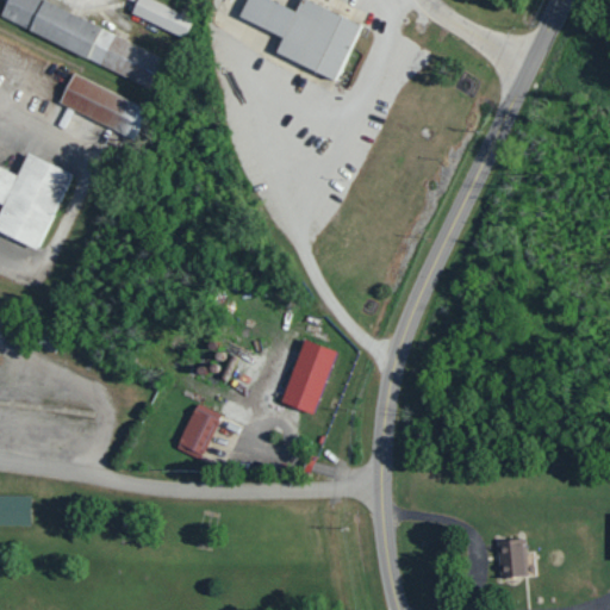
[(161,55),(44,0),(6,0),(0,13),(0,17),(147,86),(161,55)]
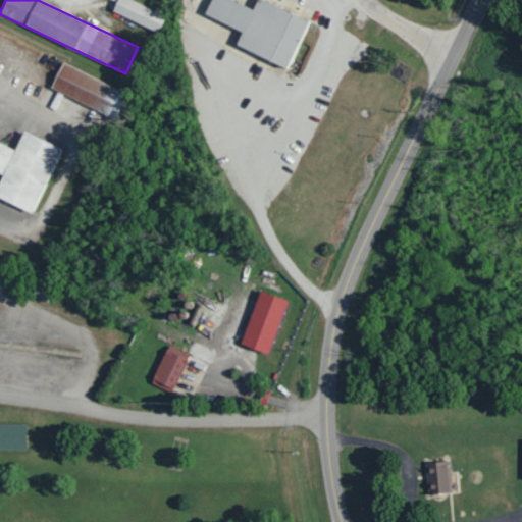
[(157,32),(164,15),(129,0),(115,0),(111,11),(157,32)]
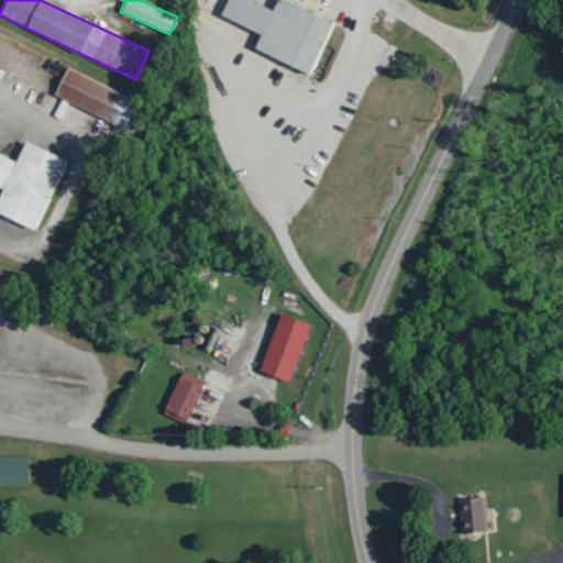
[(225,0),(219,15),(260,33),(253,50),(310,73),(332,21),(282,0),(275,0),(272,8),(252,0),(225,0)]
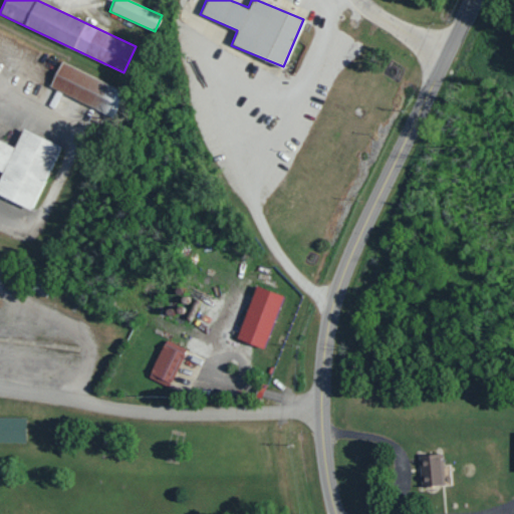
[(60,61),(48,86),(111,115),(123,90),(60,61)]
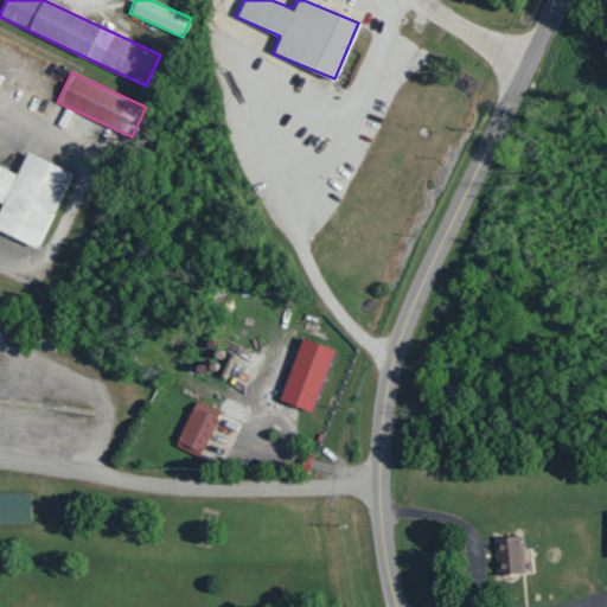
[(0,231),(39,247),(69,170),(24,152),(17,172),(0,165),(0,200),(1,200),(0,202),(0,231)]
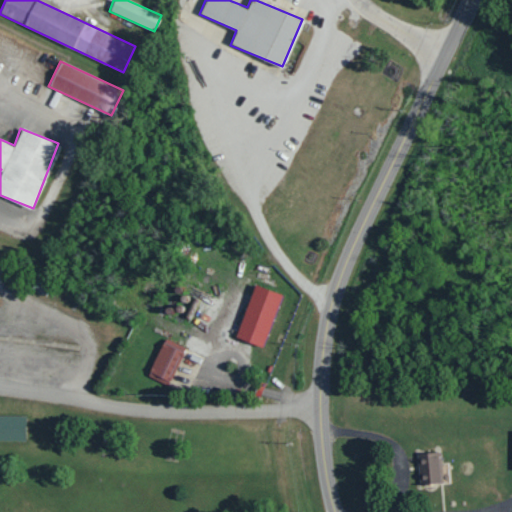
[(262,347),(282,294),(254,284),(235,337),(262,347)]
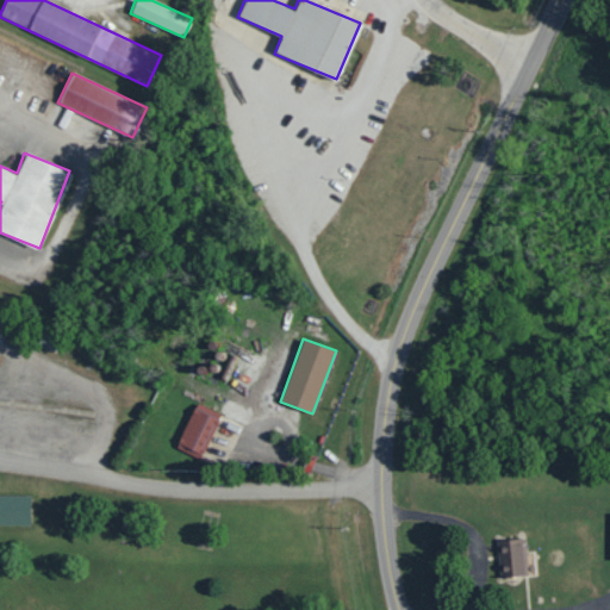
[(219,412),(192,403),(176,449),(203,459),(219,412)]
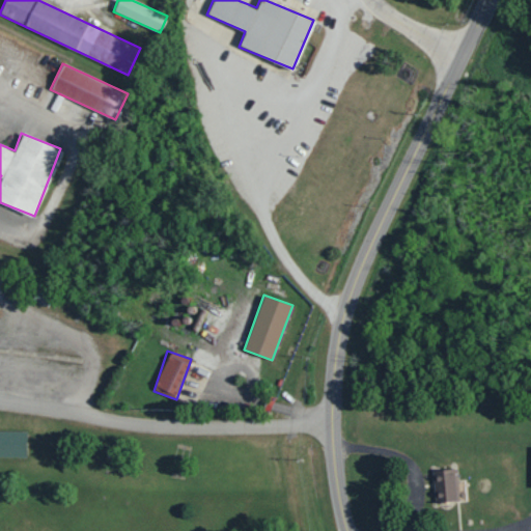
[(27,431),(0,430),(0,456),(26,457),(27,431)]
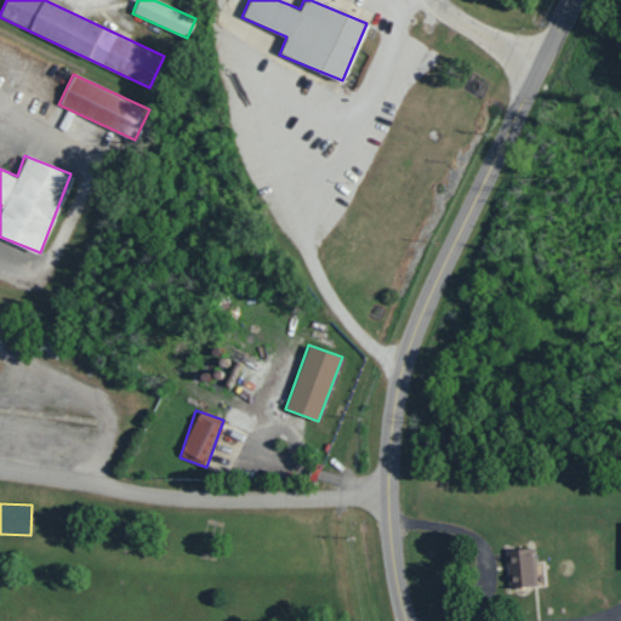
[(536,586),(535,548),(507,550),(508,587),(536,586)]
